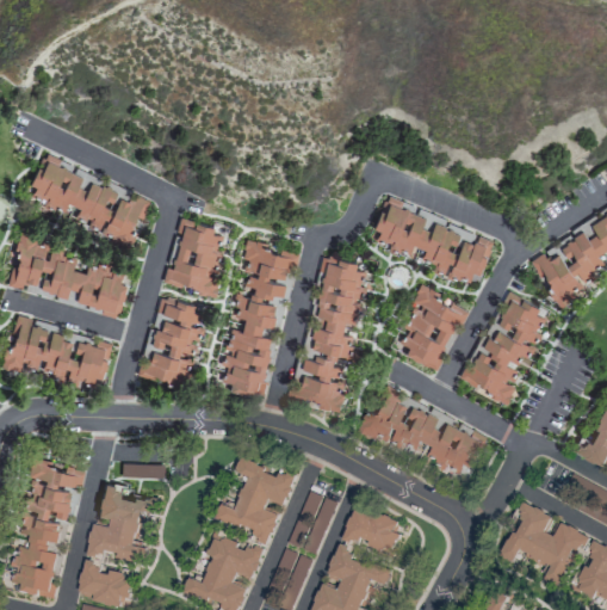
[(28,190),(57,209),(72,205),(79,210),(81,219),(84,221),(85,230),(97,236),(99,233),(129,251),(137,236),(134,222),(147,220),(146,213),(150,203),(140,197),(119,201),(118,195),(100,185),(78,189),(84,179),(68,170),(68,165),(49,154),(28,190)]
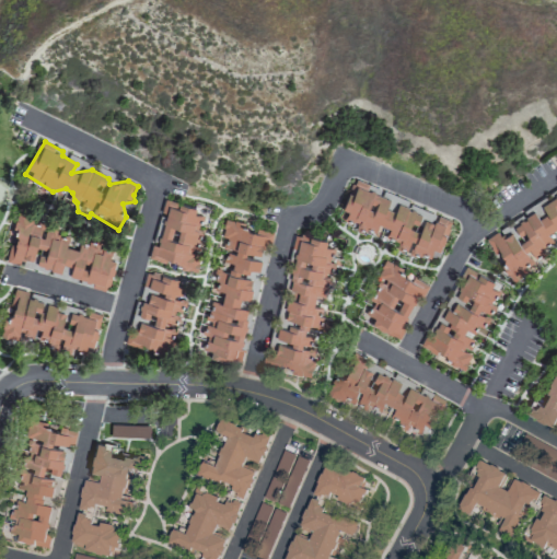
[(438,264),(453,222),(439,217),(437,224),(421,219),(424,213),(395,204),(396,201),(379,196),(381,190),(355,181),(339,223),(375,236),(380,224),(391,229),(386,240),(401,244),(398,249),(438,264)]
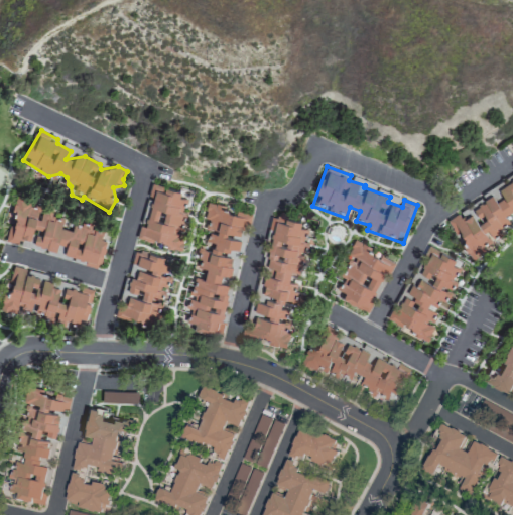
[(476,259),(511,221),(507,218),(512,213),(512,179),(501,192),(504,196),(499,202),(491,194),(475,212),(485,221),(482,224),(471,215),(466,220),(459,213),(449,224),(468,241),(462,247),(476,259)]
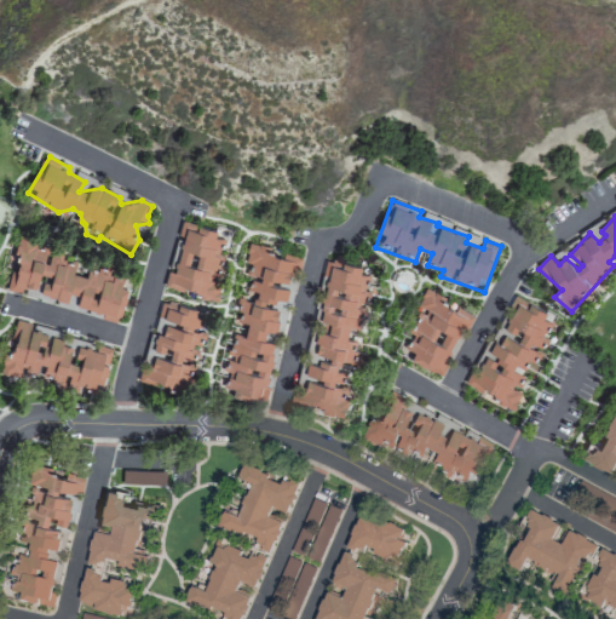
[(219,303),(224,281),(220,280),(226,254),(223,253),(226,240),(217,239),(219,230),(184,222),(179,241),(184,241),(177,274),(170,273),(166,288),(185,292),(186,288),(200,292),(197,298),(219,303)]
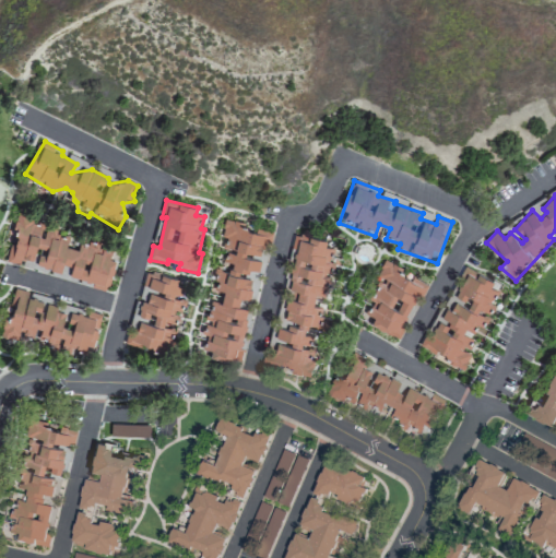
[(109,293),(120,253),(101,248),(102,241),(84,237),(81,250),(68,247),(71,235),(34,225),(36,218),(20,214),(11,242),(12,244),(8,261),(22,265),(23,258),(37,261),(36,265),(62,272),(64,265),(72,268),(70,276),(95,283),(94,288),(109,293)]
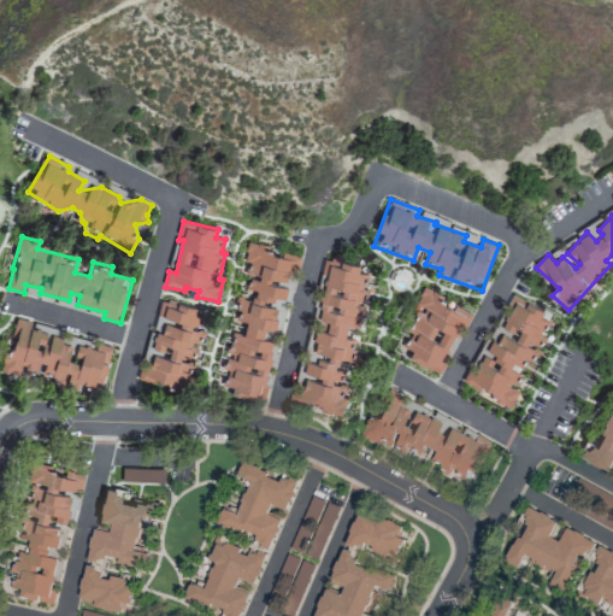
[(239,297),(233,327),(225,362),(222,362),(219,375),(227,376),(223,392),(265,400),(277,341),(265,339),(266,330),(276,332),(281,303),(292,305),(298,276),(299,276),(302,259),(272,252),(273,247),(254,244),(243,298),(239,297)]
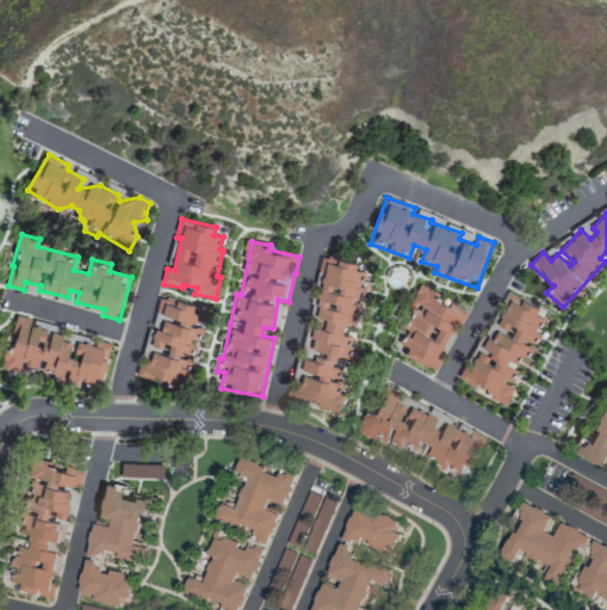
[(342,408),(345,361),(351,361),(353,337),(344,336),(345,324),(360,325),(363,288),(364,288),(365,271),(357,271),(358,262),(321,258),(315,351),(317,351),(317,359),(304,358),(303,377),(291,377),(289,405),(342,408)]
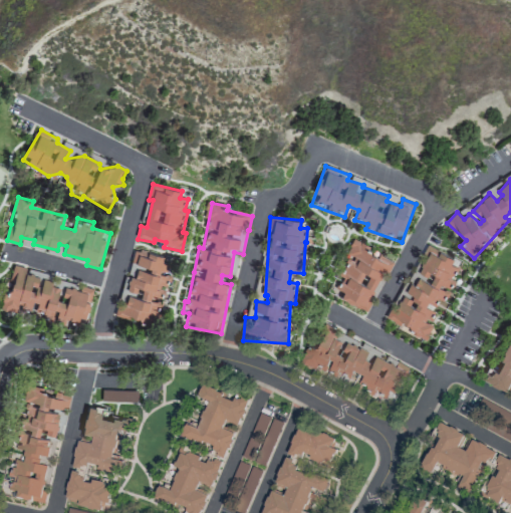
[(370,312),(393,262),(370,252),(372,248),(354,240),(337,279),(337,278),(330,294),(370,312)]
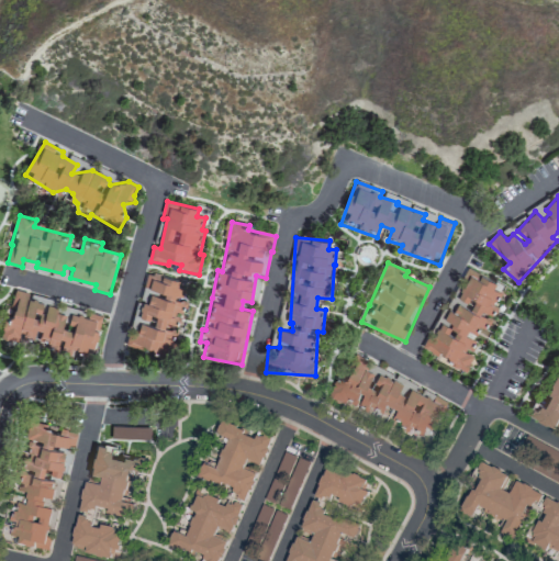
[(426,348),(432,352),(448,358),(450,359),(449,367),(469,372),(473,357),(474,351),(477,341),(473,339),(482,328),(487,329),(492,322),(493,316),(499,299),(503,292),(495,290),(498,280),(468,271),(460,299),(466,301),(458,304),(428,340),(426,348)]
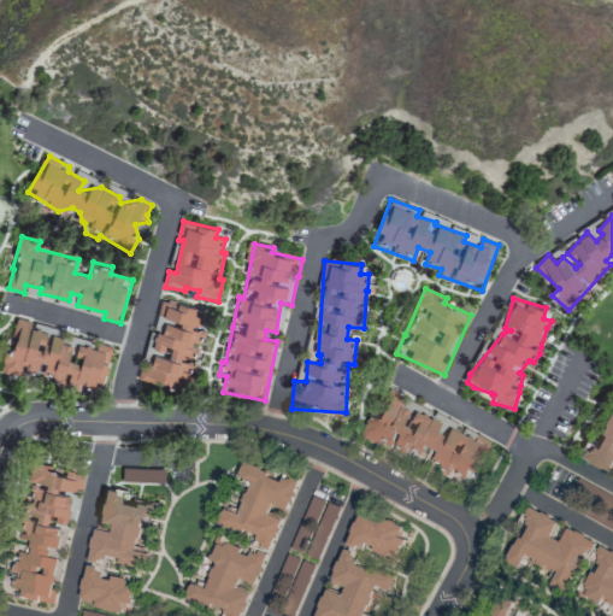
[(140,380),(193,389),(204,330),(202,330),(204,317),(196,316),(198,308),(163,301),(159,320),(166,321),(164,333),(157,332),(154,352),(155,352),(152,368),(142,367),(140,380)]
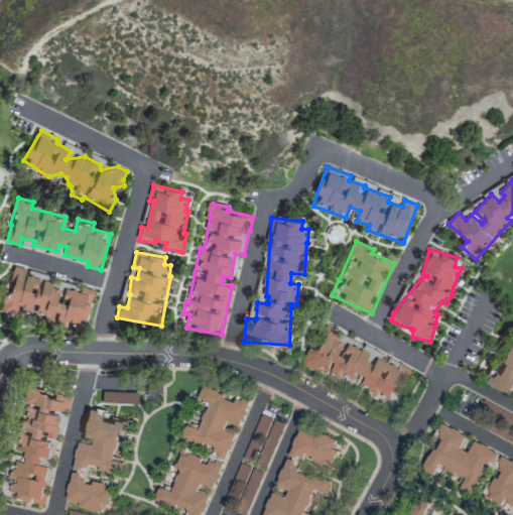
[(89,319),(96,290),(82,287),(82,291),(67,287),(63,302),(58,302),(62,286),(43,281),(40,277),(28,274),(26,269),(15,266),(3,311),(17,314),(23,312),(24,312),(55,319),(59,323),(65,324),(71,323),(80,325),(82,318),(89,319)]
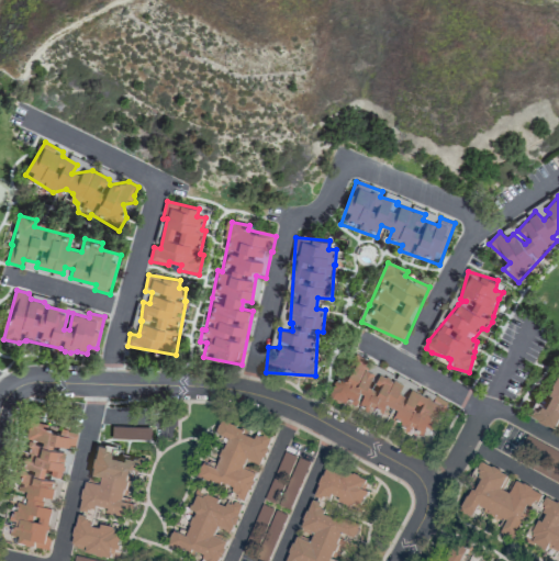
[(336,401),(342,403),(360,404),(360,411),(389,423),(398,421),(420,429),(437,430),(443,417),(444,403),(411,390),(407,396),(400,393),(403,383),(379,373),(378,390),(369,385),(375,372),(368,369),(368,361),(356,356),(336,399),(336,401)]
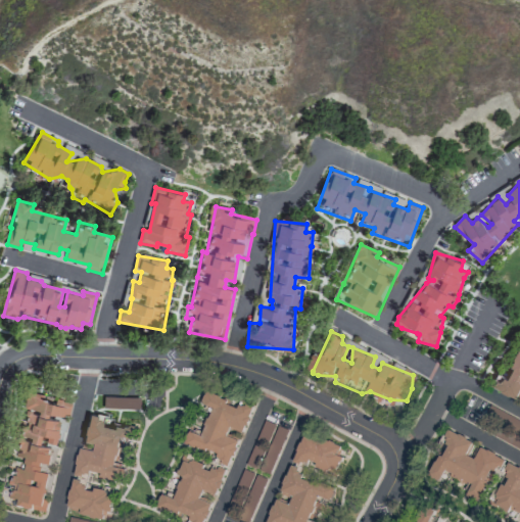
[(519,351),(504,376),(501,374),(493,387),(517,401),(519,397),(519,351)]
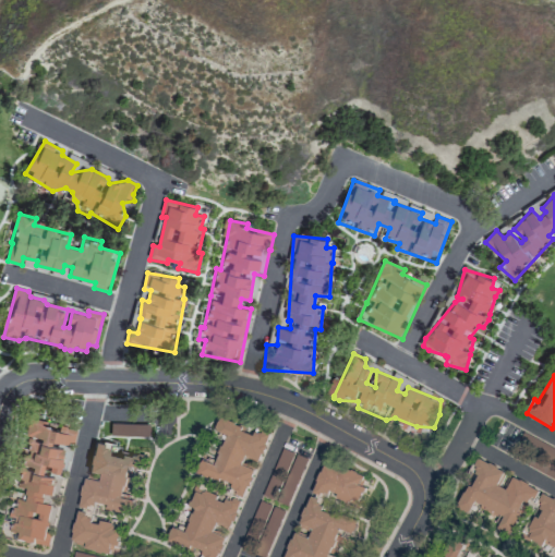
[(201,474),(234,485),(229,500),(198,491),(186,528),(178,525),(171,545),(207,556),(222,556),(230,537),(217,534),(220,525),(234,531),(245,499),(249,500),(257,471),(244,467),(248,458),(264,463),(274,434),(260,430),(258,433),(221,421),(218,432),(220,433),(212,460),(205,458),(201,474)]
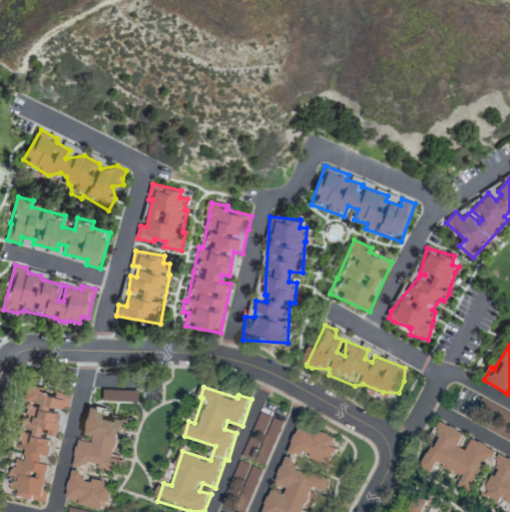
[(46,503),(53,466),(42,464),(43,456),(51,457),(55,436),(56,437),(59,419),(60,419),(62,409),(69,410),(72,395),(35,388),(34,391),(30,390),(15,467),(12,467),(9,481),(19,483),(16,497),(46,503)]
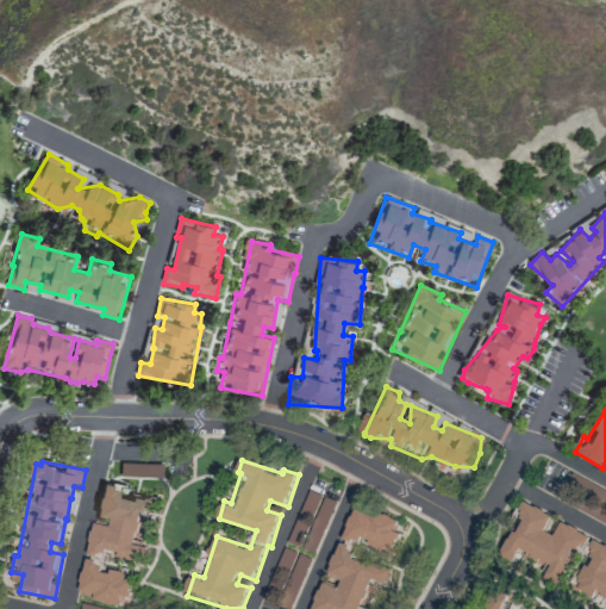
[(150,476),(151,463),(123,463),(123,476),(150,476)]
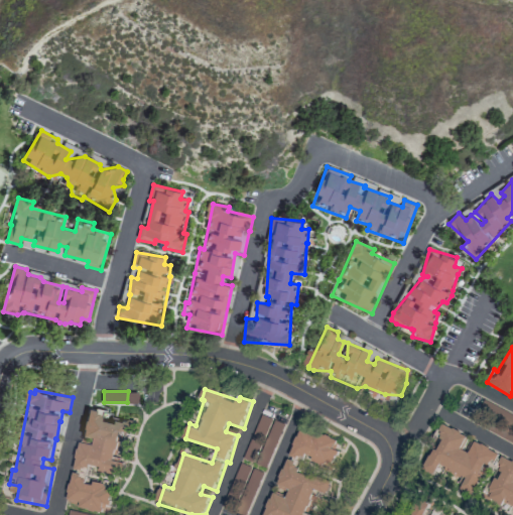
[(84,434),(97,437),(95,445),(82,443),(76,470),(92,472),(92,470),(125,476),(127,464),(117,462),(122,432),(135,435),(137,422),(103,415),(104,410),(90,407),(84,434)]
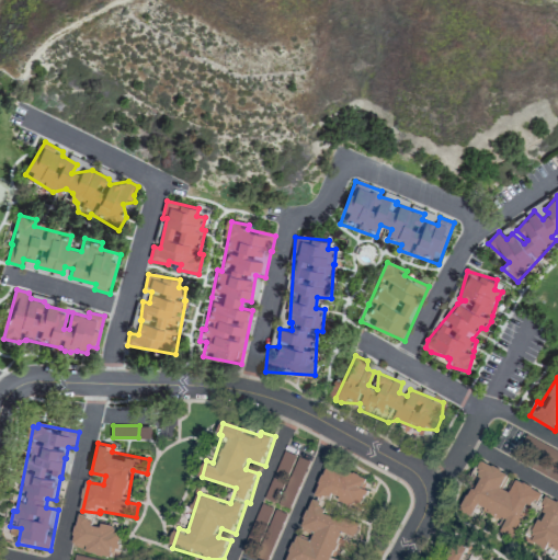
[(296,510),(311,460),(284,453),(270,502),(296,510)]
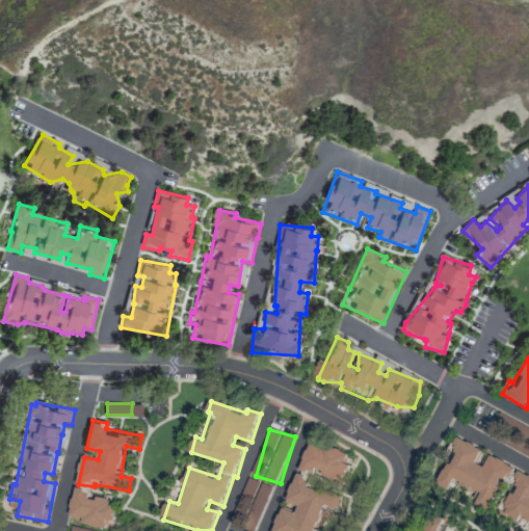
[(300,470),(315,476),(318,471),(344,481),(351,466),(346,463),(349,455),(313,440),(300,470)]
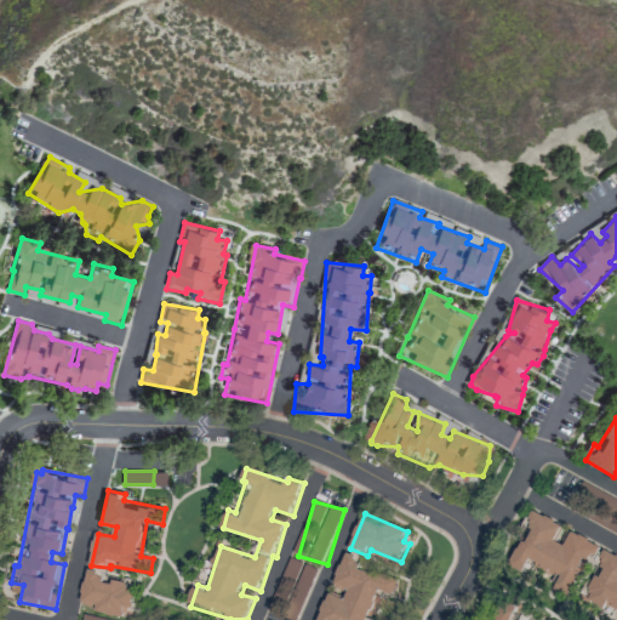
[(616,553),(570,538),(567,546),(556,542),(563,523),(533,513),(531,517),(514,568),(524,572),(532,561),(573,593),(584,561),(607,568),(582,598),(616,609),(616,553)]
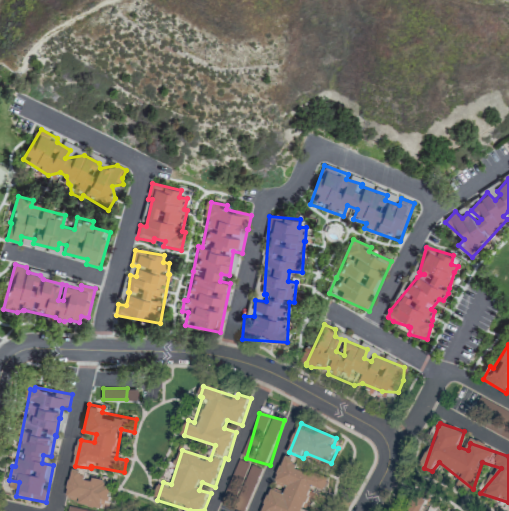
[(331,479),(298,468),(300,462),(286,457),(278,482),(289,485),(286,494),(272,489),(264,510),(305,510),(314,486),(327,491),(331,479)]
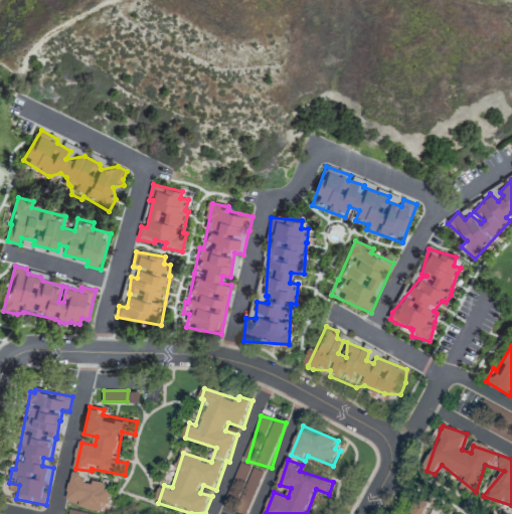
[(104,512),(106,503),(113,504),(116,488),(88,482),(90,472),(75,469),(67,504),(104,512)]
